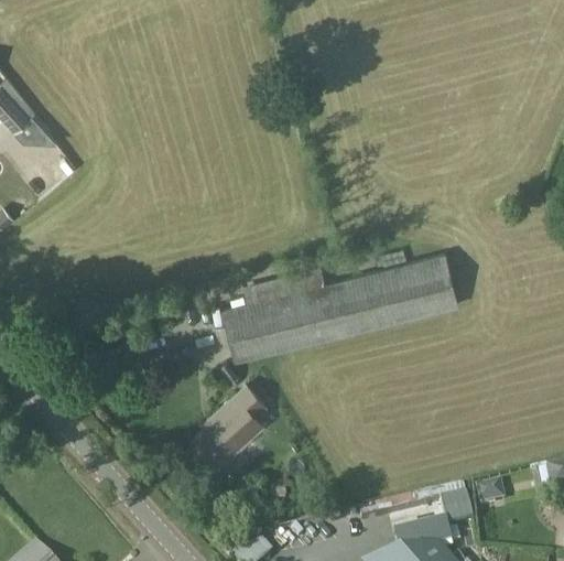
[(1,86),(0,86),(0,120),(13,136),(21,129),(31,119),(1,86)]
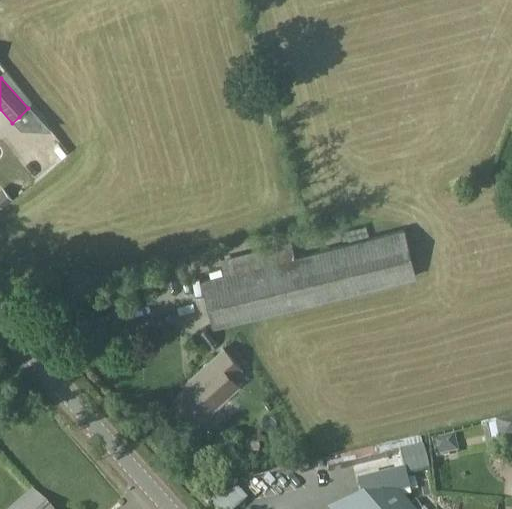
[(0,192),(0,209),(1,211),(12,202),(2,191),(0,192)]
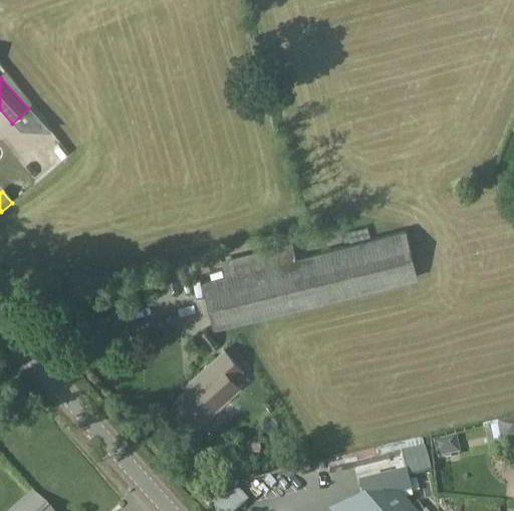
[(221,263),(224,278),(201,283),(213,332),(418,281),(405,233),(295,260),(291,245),(221,263)]
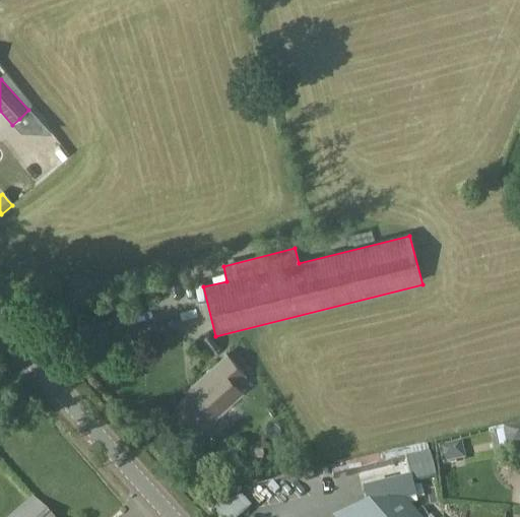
[(196,390),(178,406),(199,431),(241,393),(234,385),(243,377),(225,358),(193,386),(196,390)]
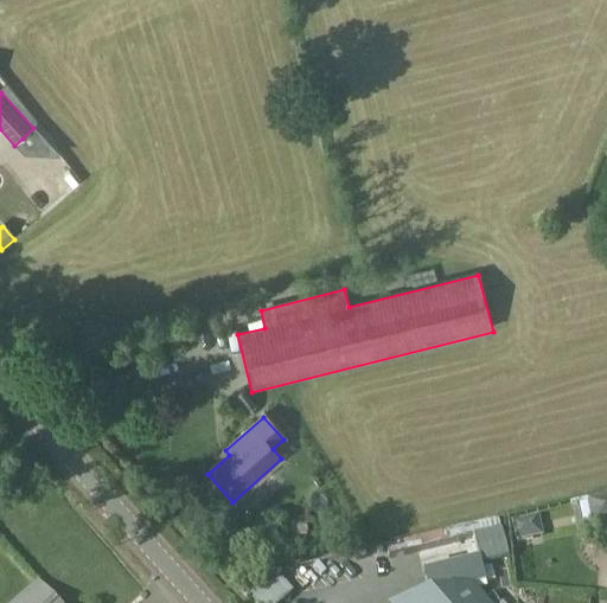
[(606,530),(606,501),(587,506),(593,533),(606,530)]
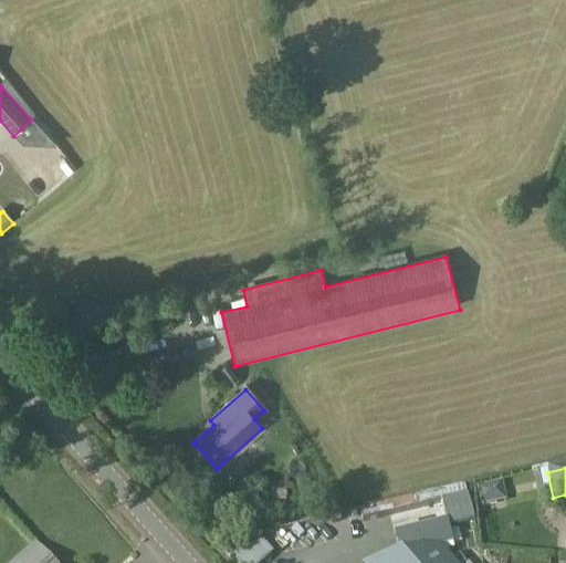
[(425,529),(426,538),(452,533),(450,515),(385,524),(386,534),(425,529)]
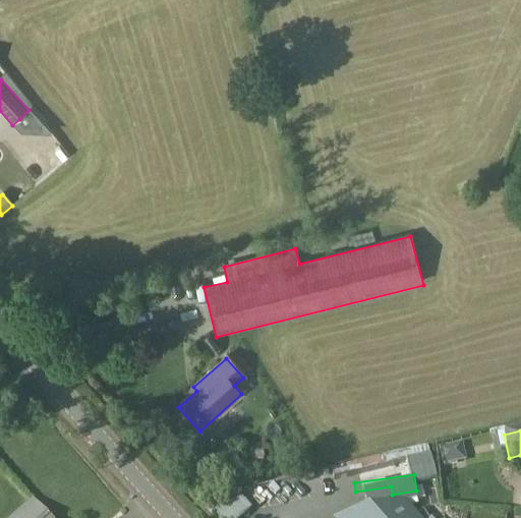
[(45,517),(32,502),(13,517),(45,517)]
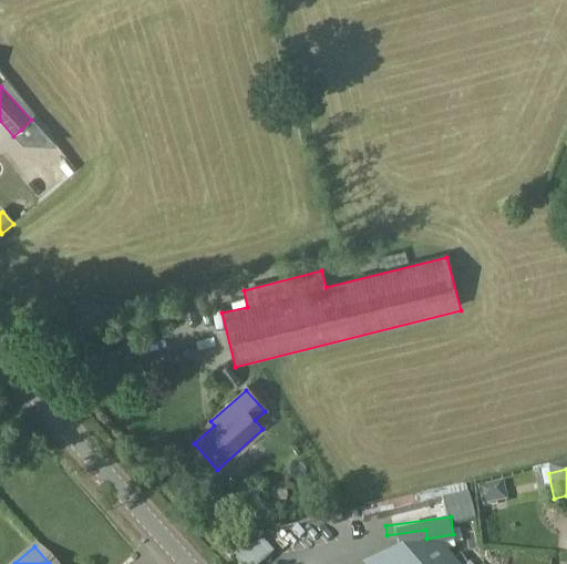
[(440,553),(398,563),(447,563),(442,557),(440,553)]
